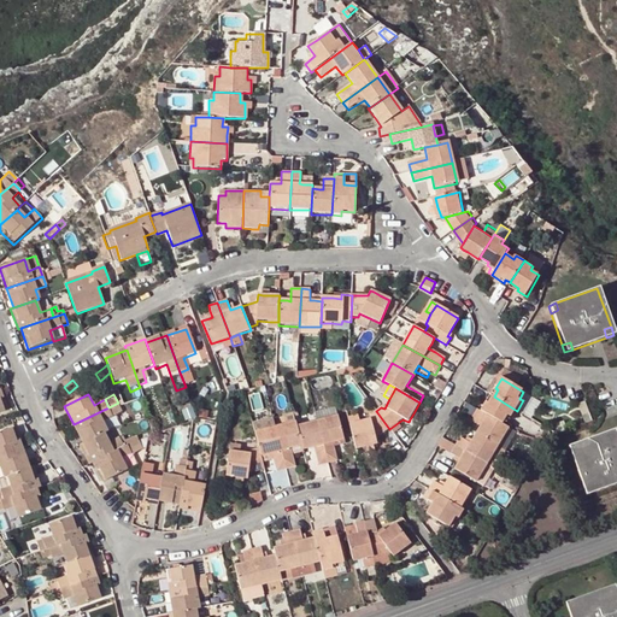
[(481,412),(504,425),(509,417),(511,419),(517,411),(494,397),(488,405),(486,404),(481,412)]
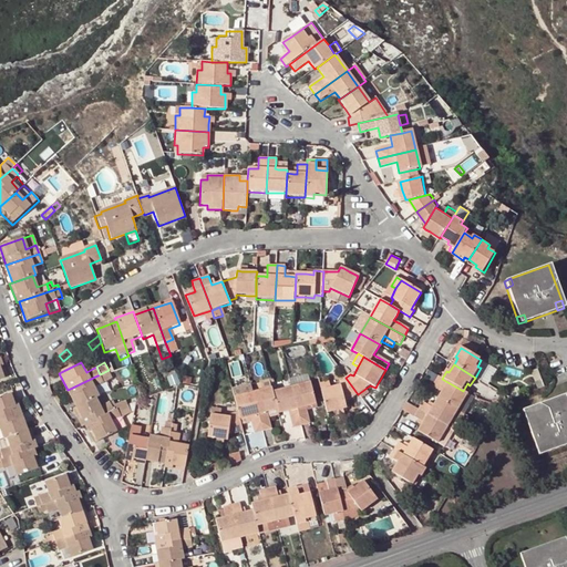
[(109,370),(100,374),(103,382),(112,378),(109,370)]
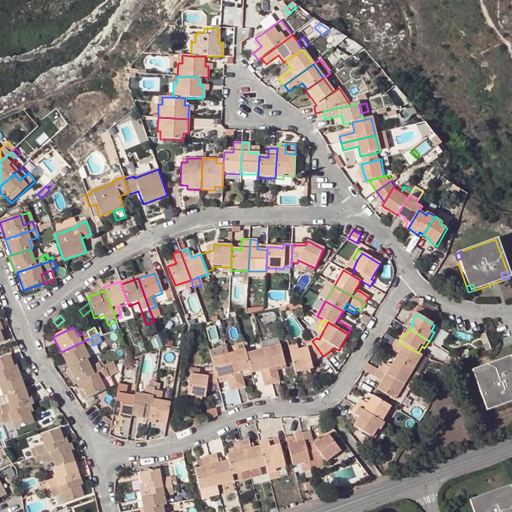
[(89,359),(85,350),(93,345),(90,338),(61,352),(69,369),(86,360),(89,359)]
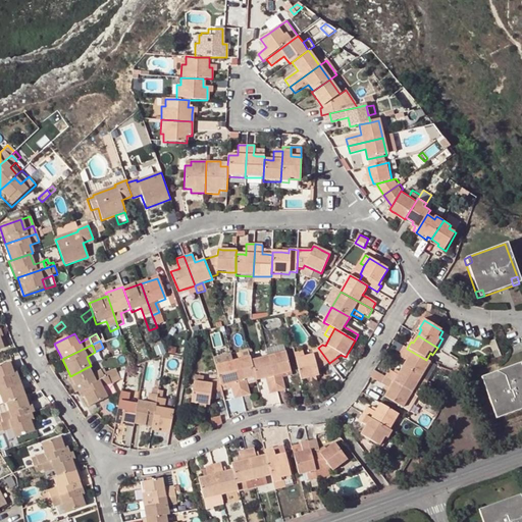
[(268,358),(286,353),(284,346),(267,351),(268,358)]
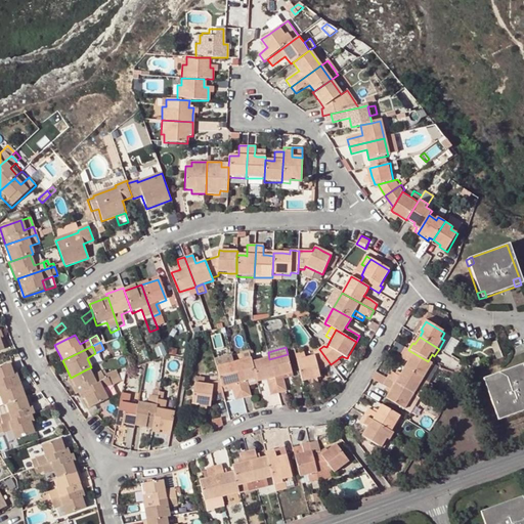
[(406,348),(401,356),(405,358),(410,361),(408,364),(405,369),(424,380),(434,363),(428,361),(408,350),(406,348)]
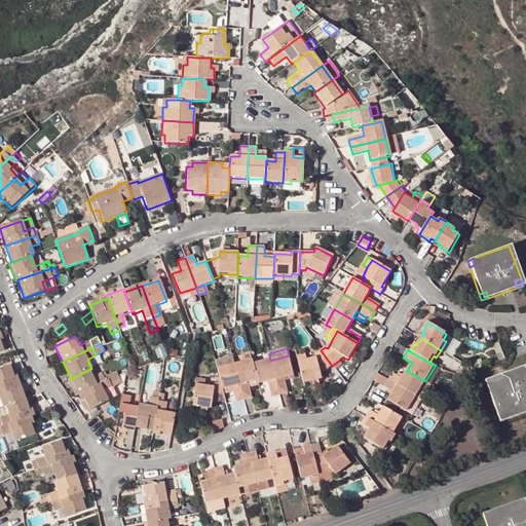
[(298,363),(303,383),(312,381),(318,380),(322,379),(320,374),(332,366),(321,350),(314,355),(314,359),(306,361),(298,363)]
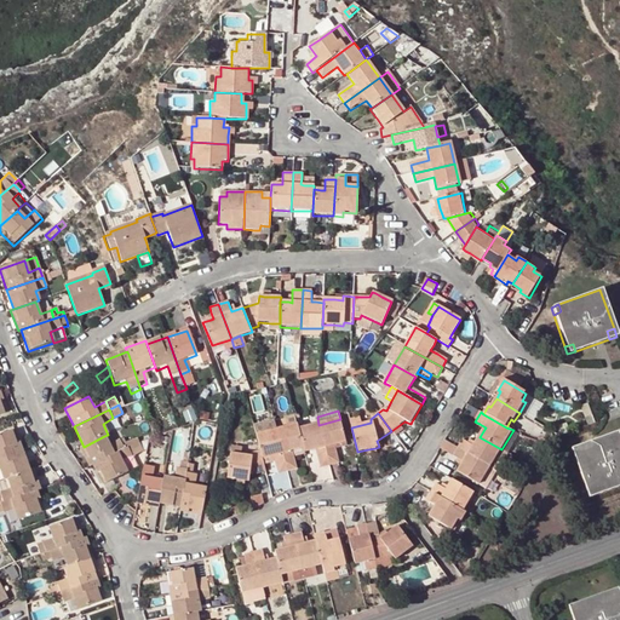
[(296,417),(285,419),(286,428),(298,425),(296,417)]
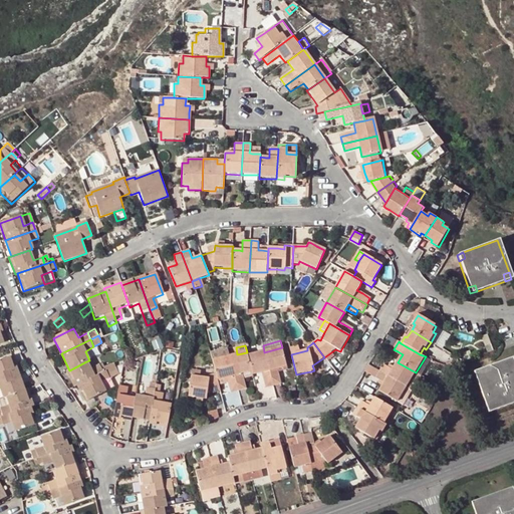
[(287,367),(282,347),(264,352),(273,387),(281,384),(277,369),(287,367)]
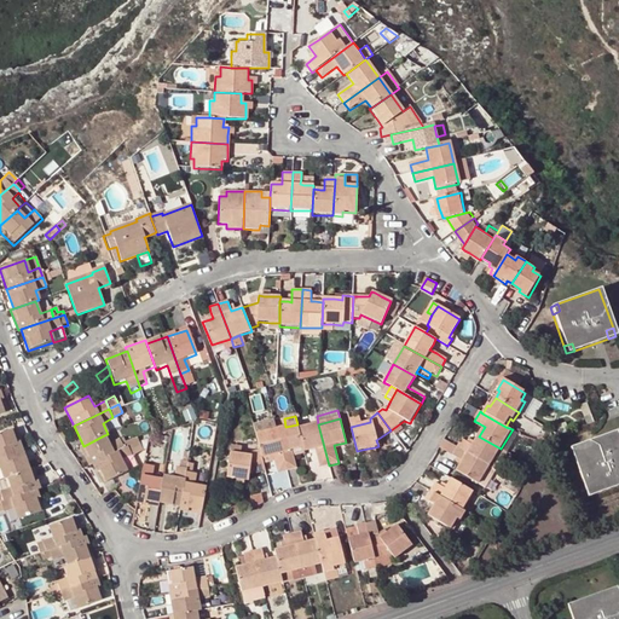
[(296,469),(293,457),(291,451),(304,449),(299,429),(298,424),(285,427),(277,429),(288,472),(296,469)]
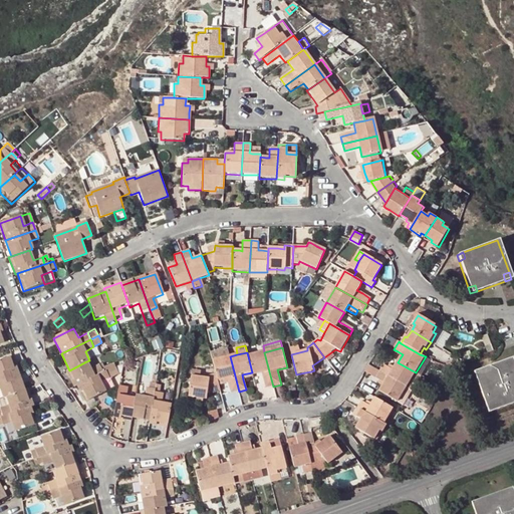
[(273,387),(264,352),(248,356),(252,372),(253,376),(262,374),(266,389),(273,387)]
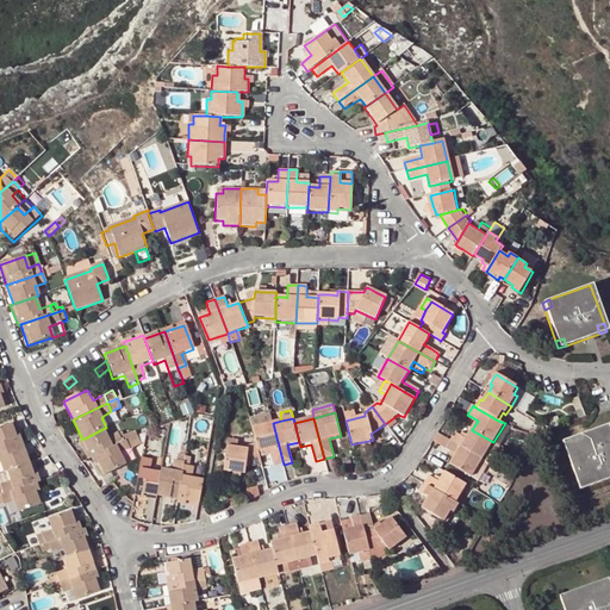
[(257,452),(269,449),(271,455),(274,467),(284,465),(273,423),(251,428),(256,444),(257,452)]
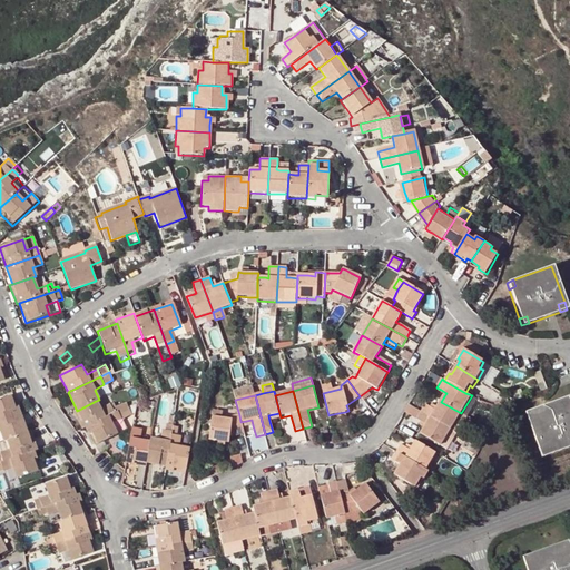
[(480,400),(472,395),(461,413),(469,418),(480,400)]
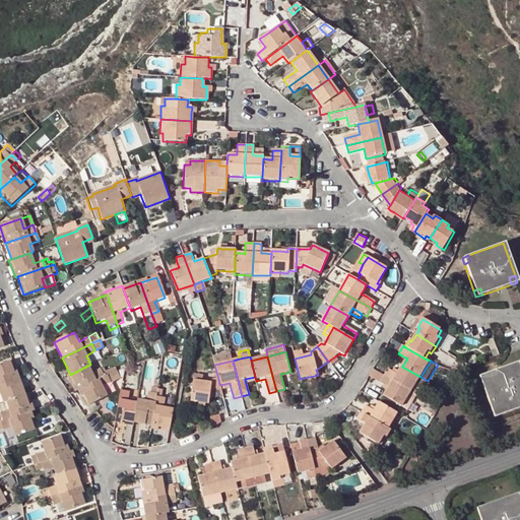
[(0,384),(17,378),(11,363),(0,366),(0,384)]
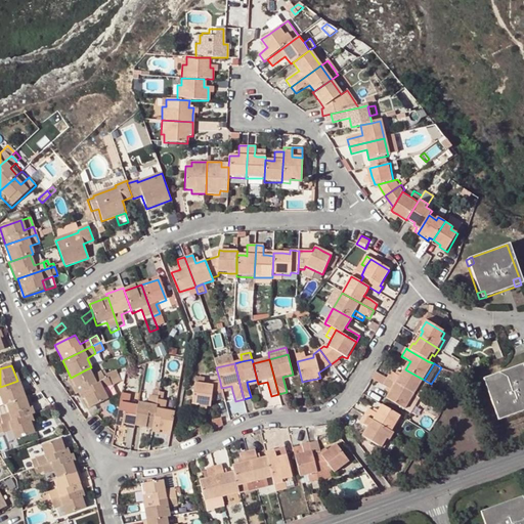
[(515,368),(517,375),(523,373),(521,365),(515,368)]
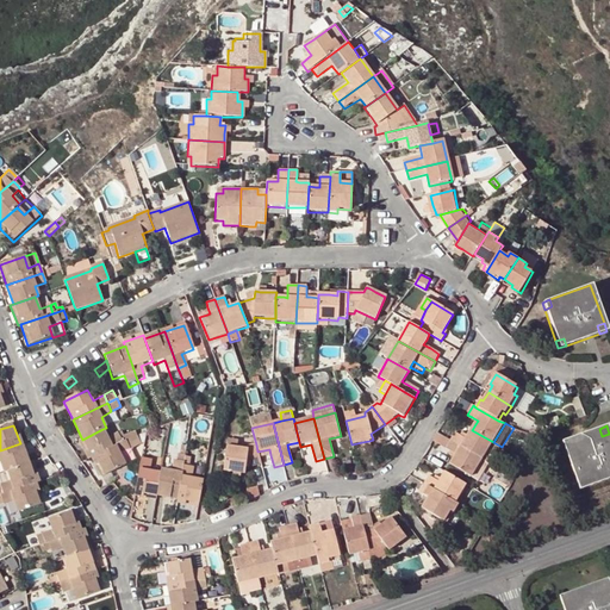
[(92,458),(117,446),(137,436),(135,430),(124,435),(123,431),(119,434),(119,431),(107,437),(103,429),(82,440),(92,458)]
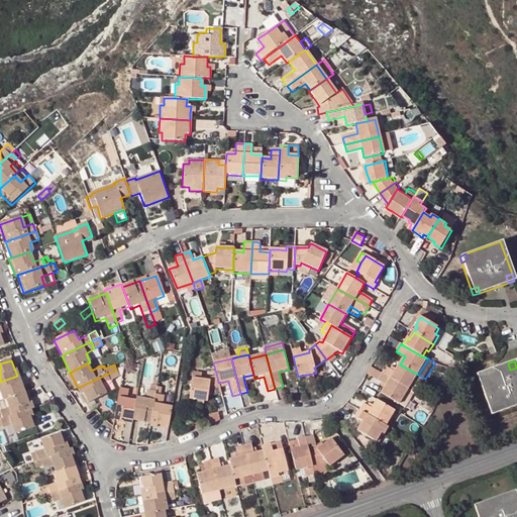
[(475,375),(488,410),(494,408),(496,414),(516,406),(516,369),(516,368),(510,370),(508,364),(475,375)]
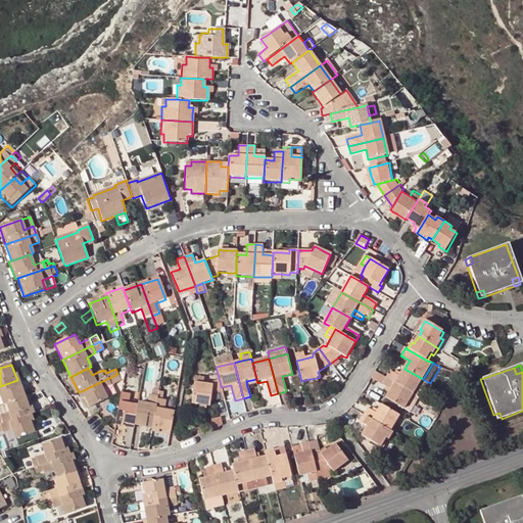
[(399,377),(394,375),(391,373),(387,379),(414,394),(423,379),(405,369),(400,375),(399,377)]
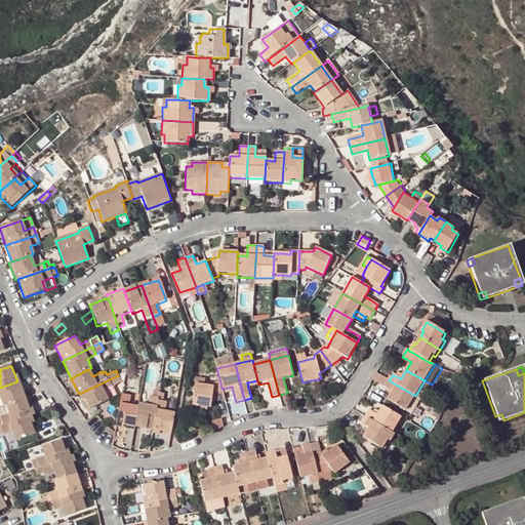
[(121,384),(118,375),(101,384),(79,394),(88,411),(108,401),(104,392),(121,384)]
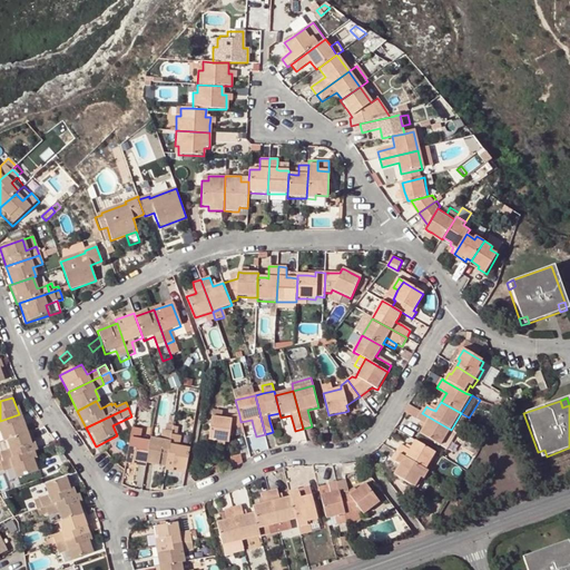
[(422,413),(418,421),(422,423),(426,426),(424,430),(421,435),(441,448),(451,430),(422,413)]
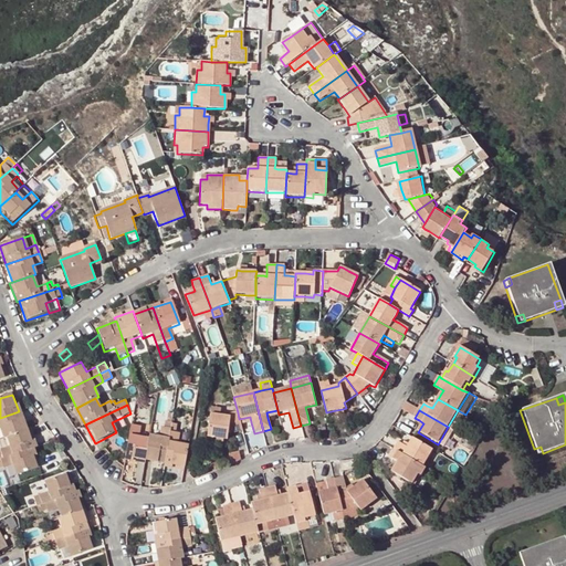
[(7,437),(25,430),(19,411),(0,418),(0,431),(2,439),(7,437)]
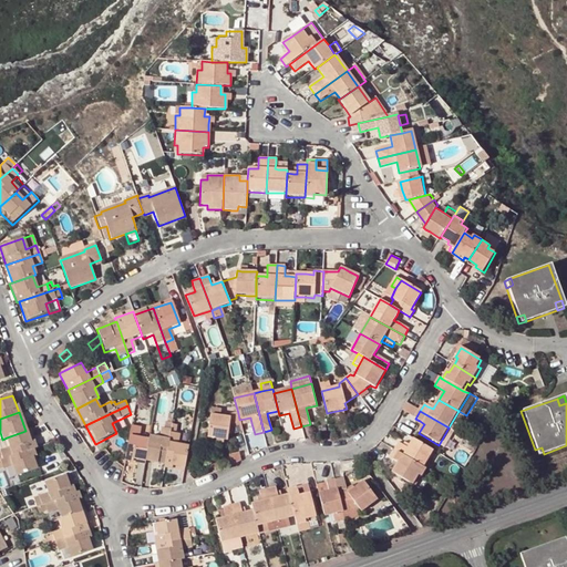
[(219,418),(209,415),(206,437),(226,442),(227,436),(243,432),(241,426),(239,420),(238,413),(229,416),(229,419),(219,418)]
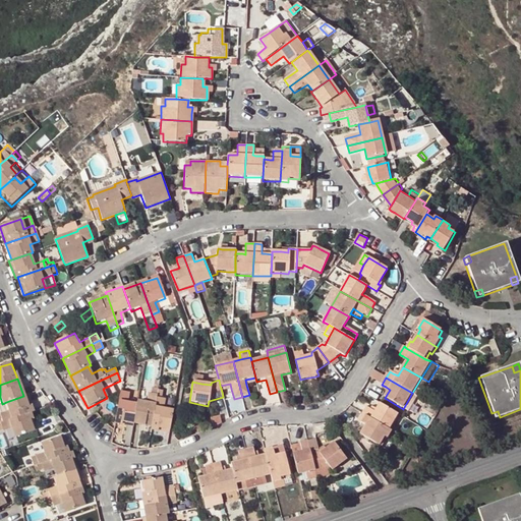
[(133,424),(136,406),(126,404),(128,395),(120,393),(115,424),(133,427),(133,424)]
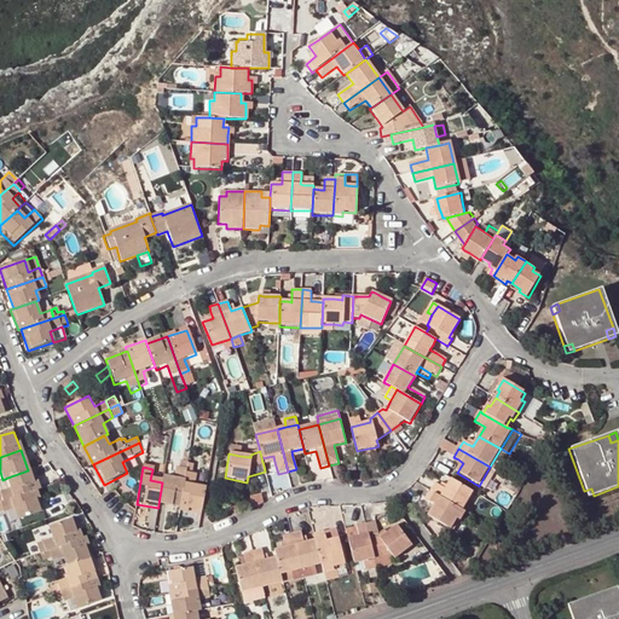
[(34,491),(39,490),(32,469),(28,470),(7,478),(11,491),(0,495),(0,497),(1,502),(34,491)]
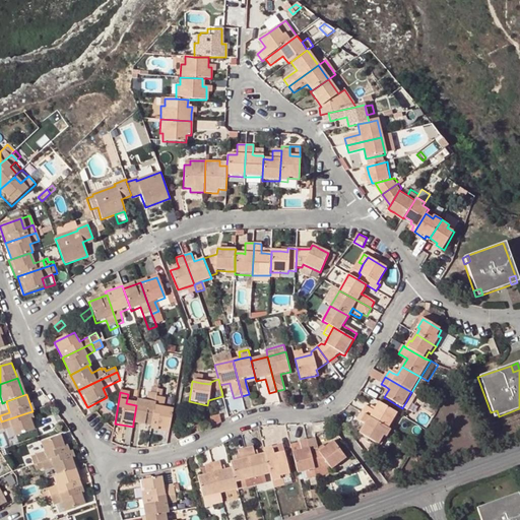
[(156,398),(156,395),(148,394),(147,404),(137,402),(136,405),(133,424),(151,427),(156,398)]
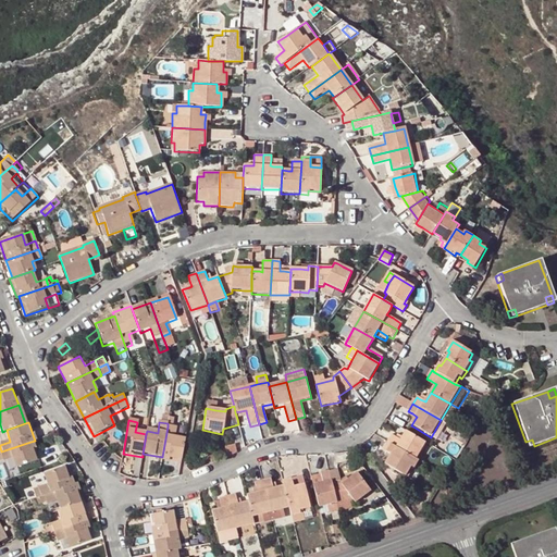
[(173,438),(175,429),(168,426),(162,457),(161,460),(181,465),(185,441),(173,438)]
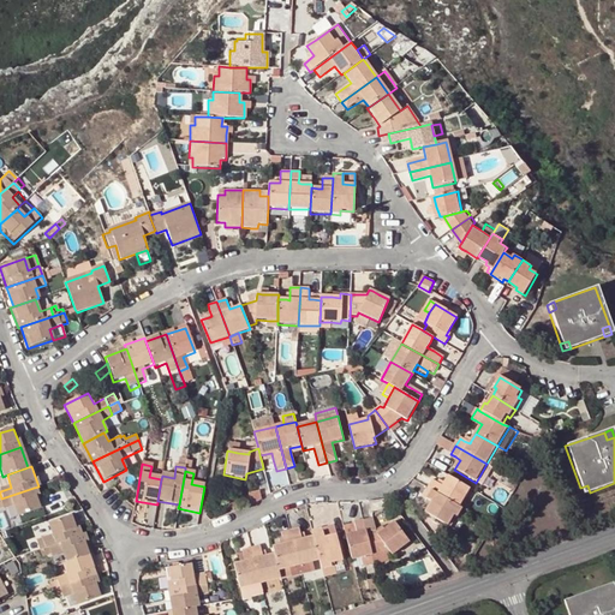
[(460,508),(465,500),(471,490),(451,477),(446,485),(443,489),(439,485),(433,482),(429,489),(460,508)]
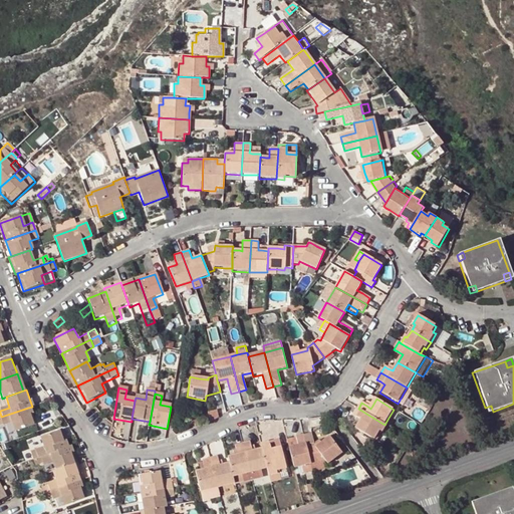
[(14,432),(35,426),(28,408),(1,417),(0,417),(0,426),(11,423),(14,432)]
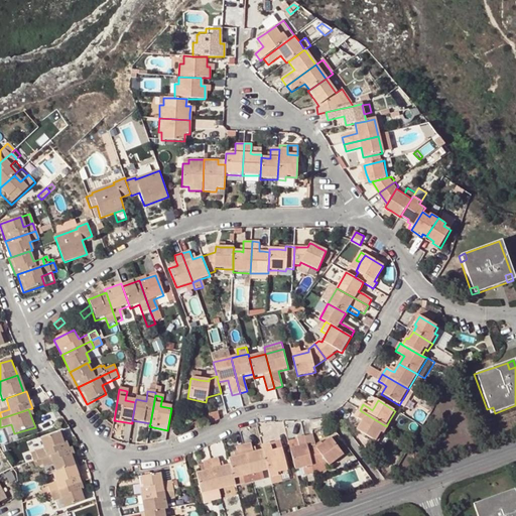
[(381,434),(384,436),(389,428),(386,426),(360,410),(356,417),(363,422),(357,431),(376,443),(381,434)]
